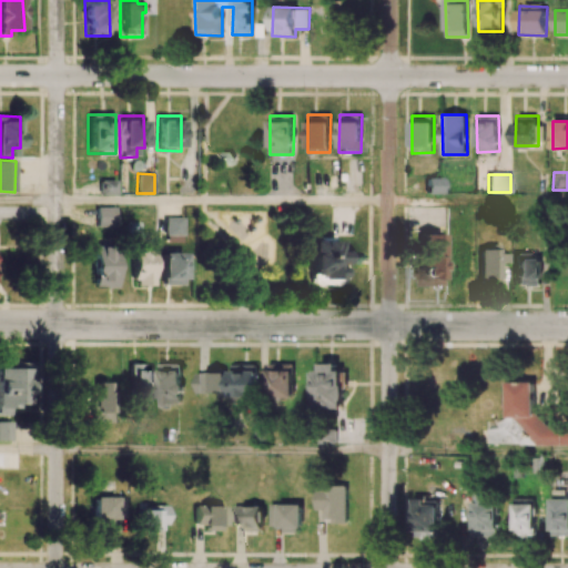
[(179,192),(194,192),(194,175),(178,175),(179,192)]
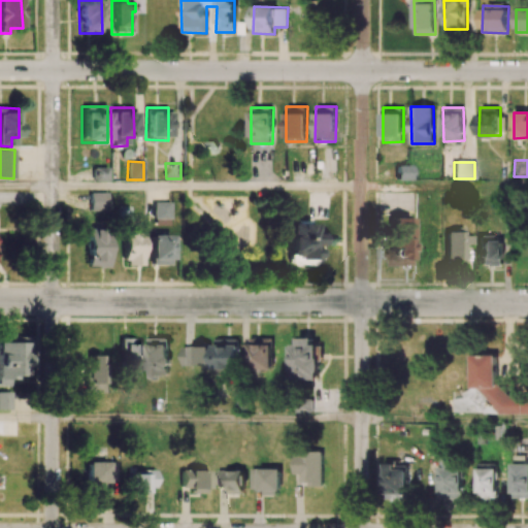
[(411,179),(411,166),(395,166),(395,179),(411,179)]
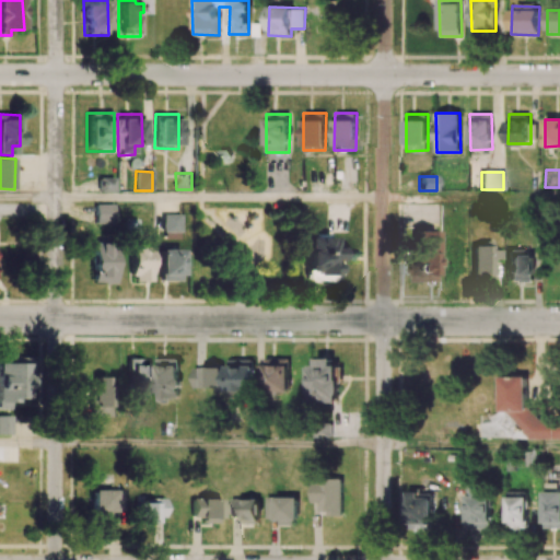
[(113,178),(97,178),(97,191),(113,193),(113,178)]
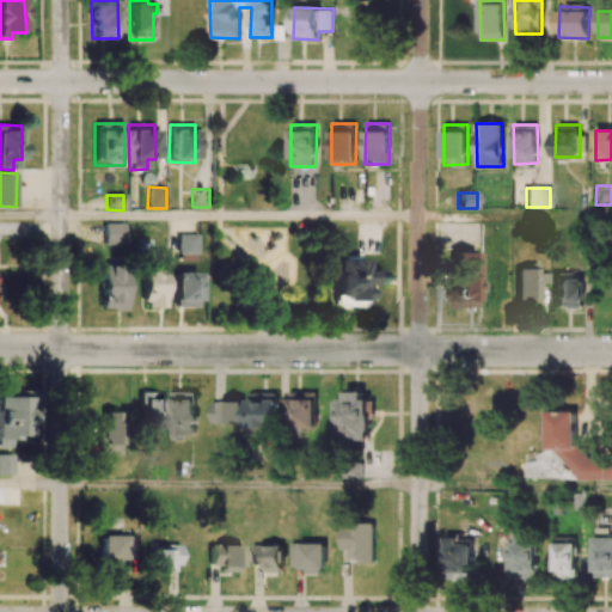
[(124,224),(103,224),(103,245),(123,245),(124,224)]
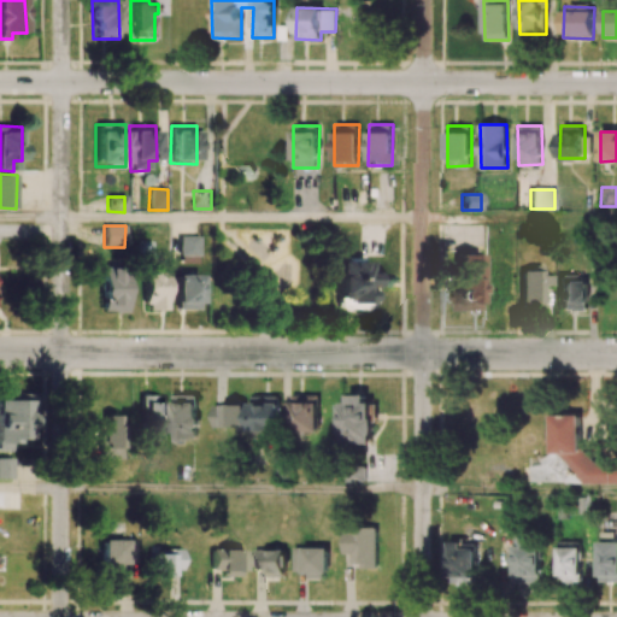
[(199,236),(177,238),(177,256),(199,256),(199,236)]
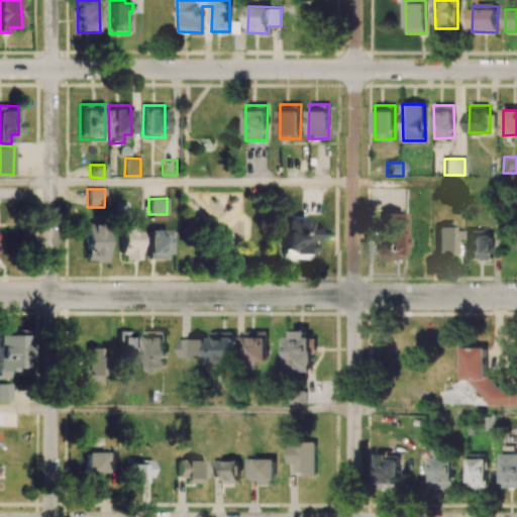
[(402,214),(382,214),(382,261),(402,260),(402,214)]
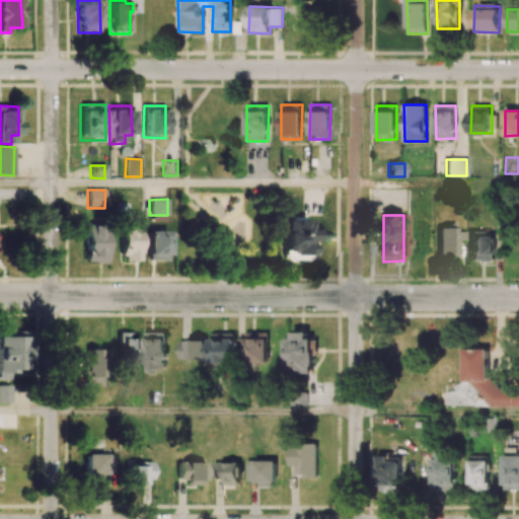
[(281,219),(282,255),(308,254),(307,241),(311,241),(311,229),(307,229),(307,219),(281,219)]
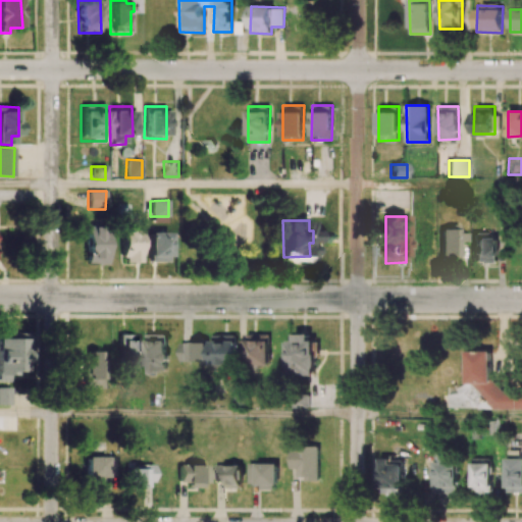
[(434,263),(435,224),(415,224),(414,262),(434,263)]
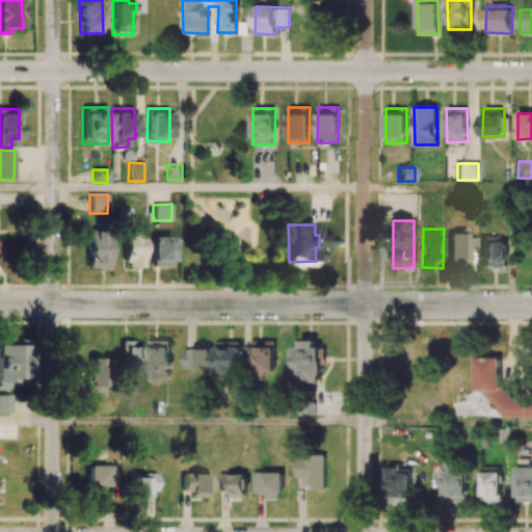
[(449,234),(449,266),(467,266),(467,247),(475,246),(474,238),(468,238),(468,229),(458,230),(458,233),(449,234)]
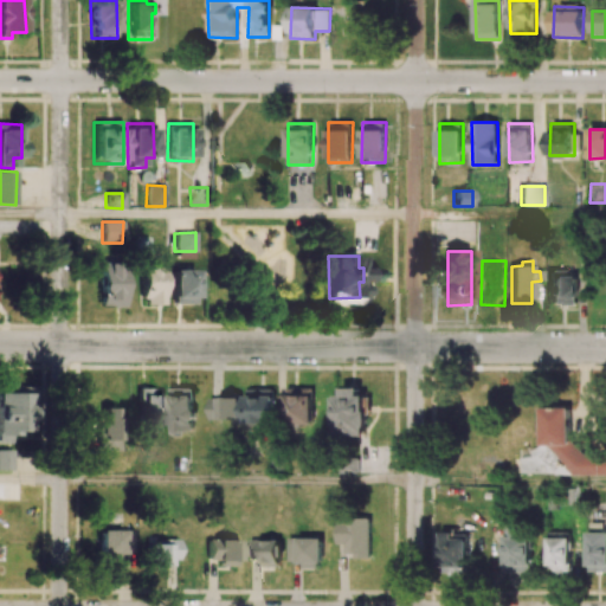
[(122,307),(122,263),(100,263),(98,307),(122,307)]
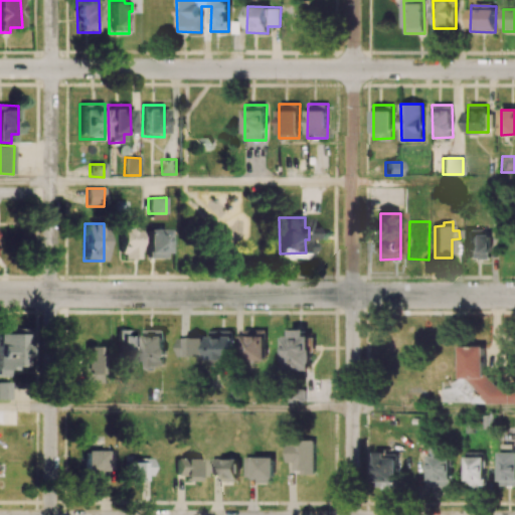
[(119,260),(138,260),(139,223),(120,223),(119,260)]
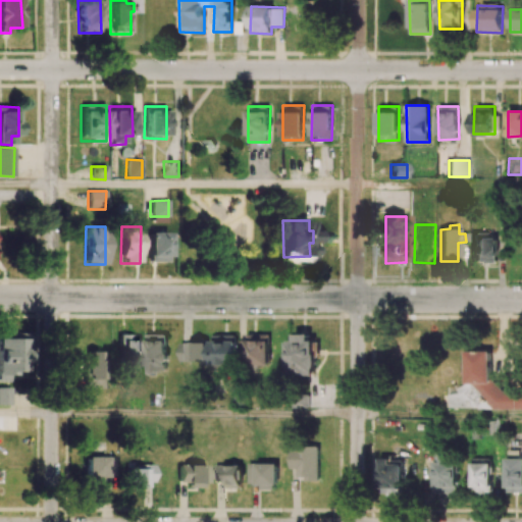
[(493,231),(472,232),(473,263),(494,262),(493,231)]
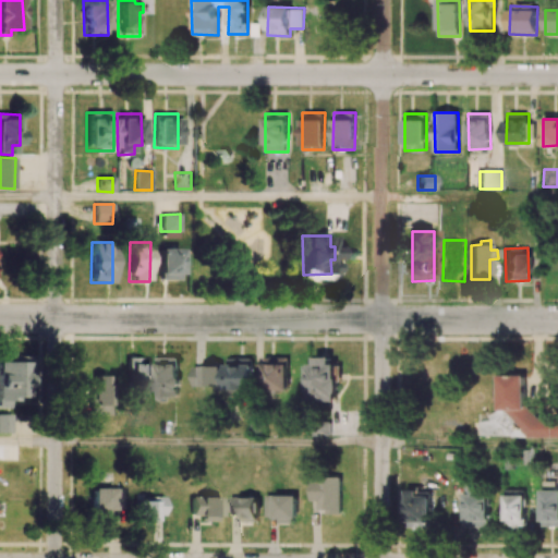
[(158,250),(157,280),(180,281),(181,250),(158,250)]
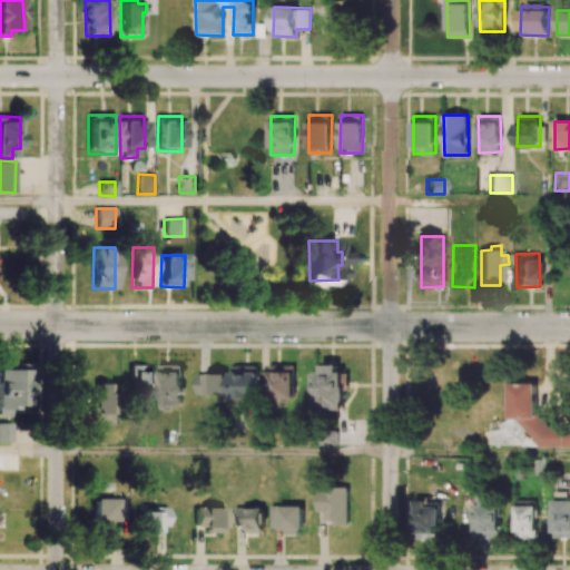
[(0,414),(25,414),(23,377),(29,377),(29,363),(0,363),(0,414)]
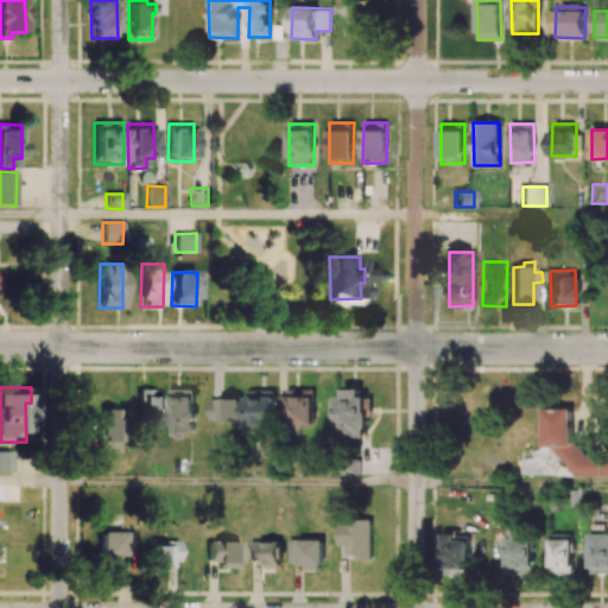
[(195,388),(170,390),(171,434),(196,434),(195,388)]
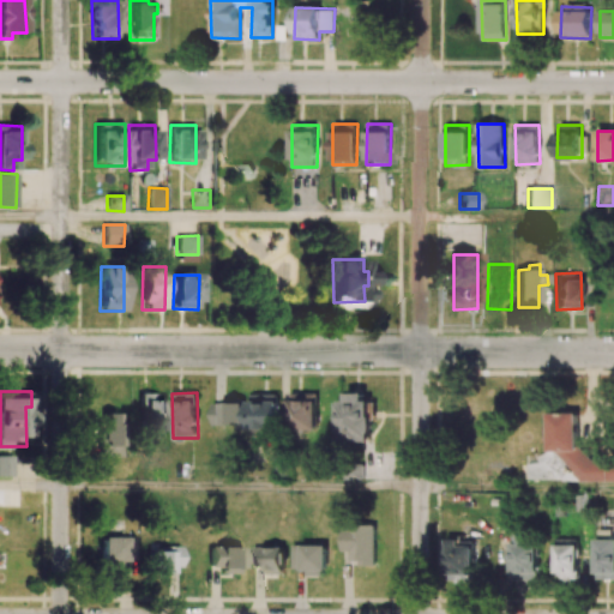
[(318,392),(290,393),(290,431),(318,429),(318,392)]
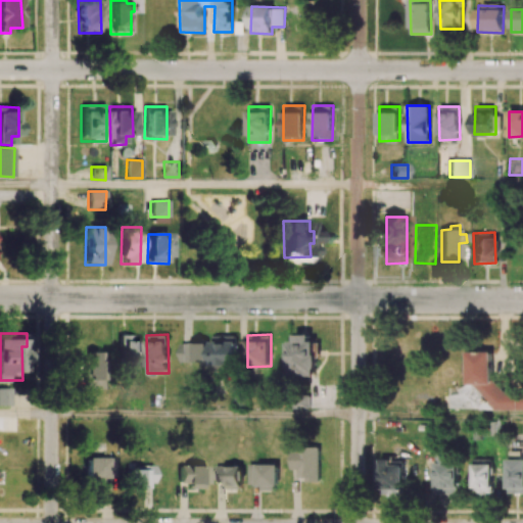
[(290,341),(289,376),(318,376),(318,343),(312,343),(312,334),(296,334),(296,341),(290,341)]
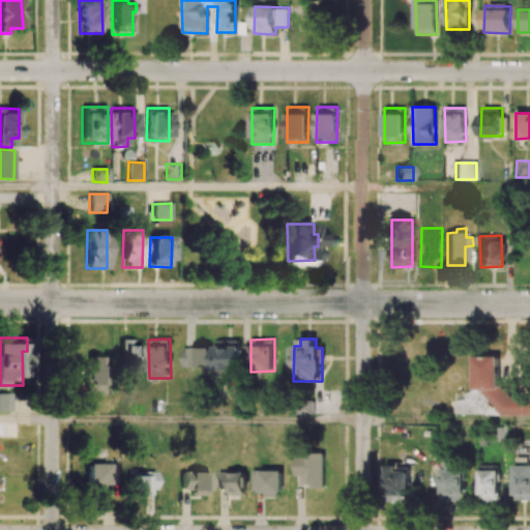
[(143,367),(143,346),(134,345),(134,340),(121,340),(120,367),(143,367)]
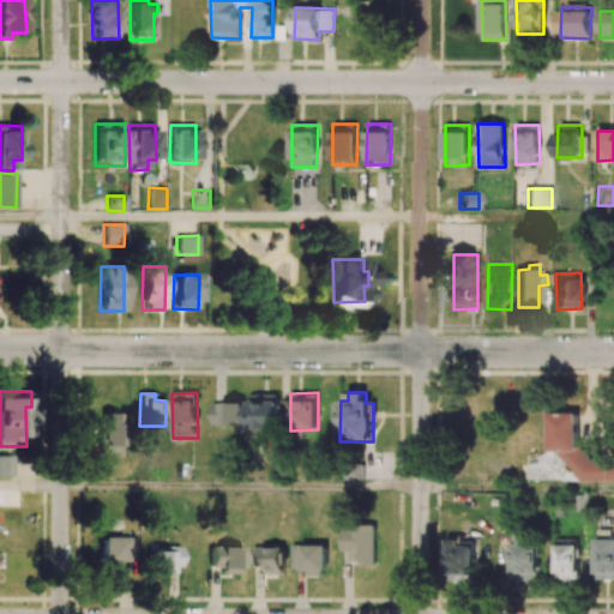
[(278,393),(248,393),(250,428),(280,428),(278,393)]
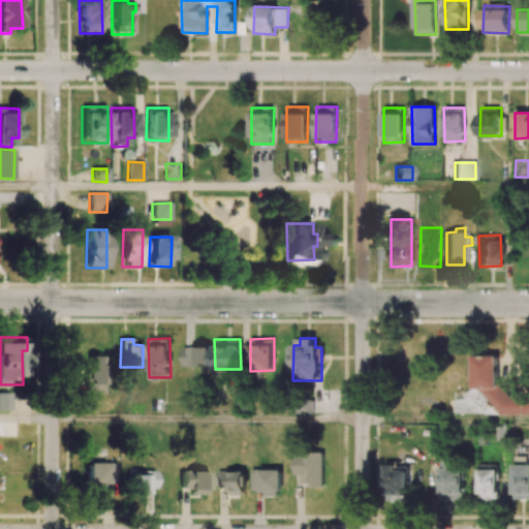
[(210,366),(211,342),(193,342),(193,347),(184,347),(183,366),(210,366)]
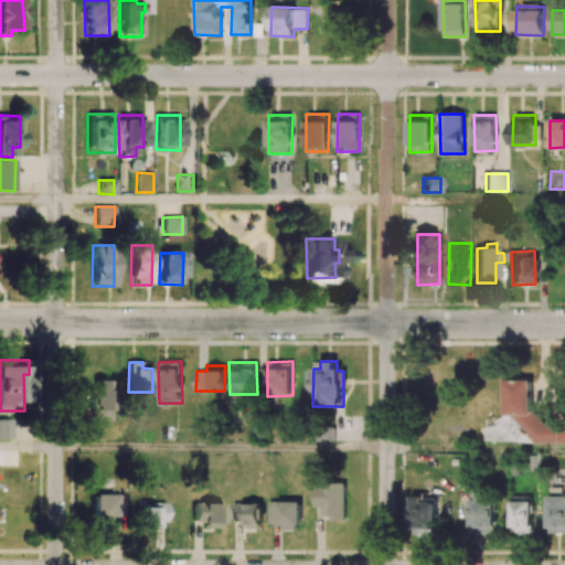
[(107,380),(92,380),(93,413),(108,413),(107,380)]
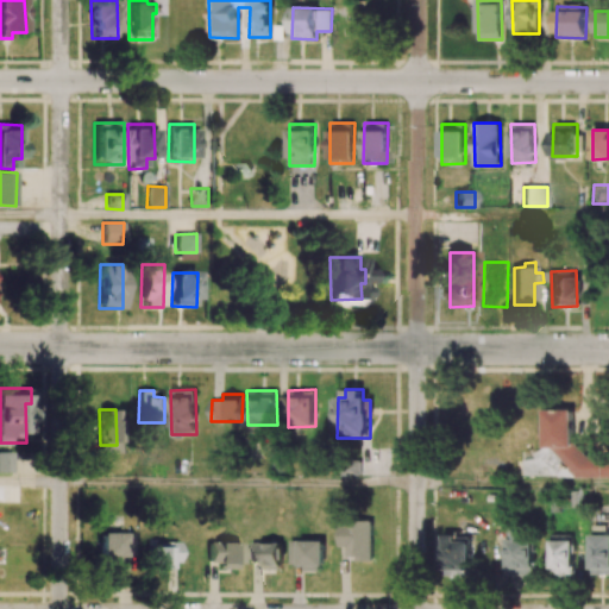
[(573,409),(545,409),(545,451),(523,451),(523,476),(608,476),(608,453),(573,454),(573,409)]
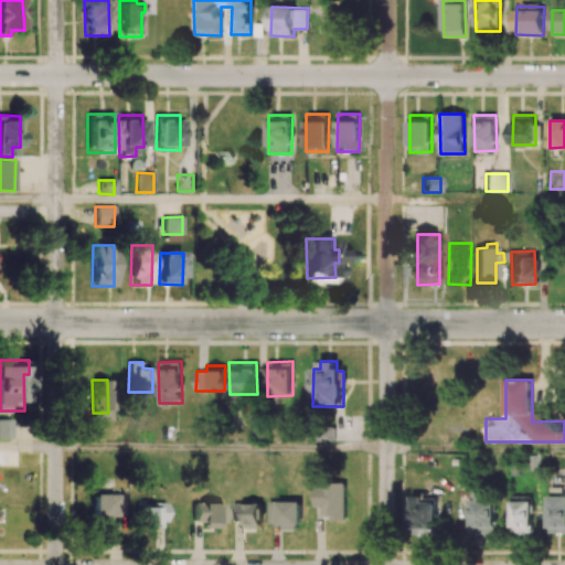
[(0,438),(10,438),(10,419),(0,419),(0,438)]
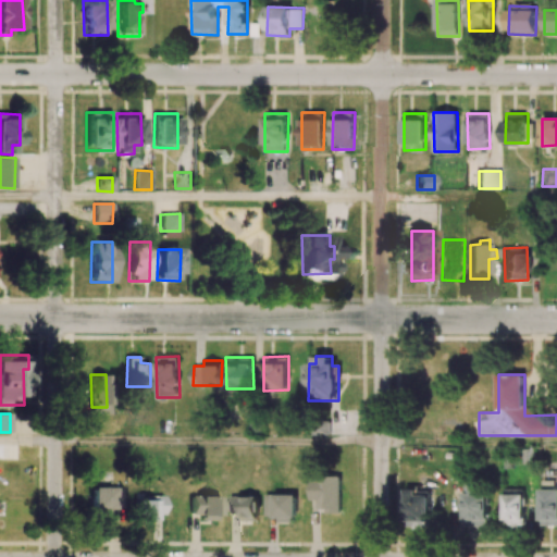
[(309,500),(318,500),(317,511),(341,511),(341,478),(310,478),(309,500)]
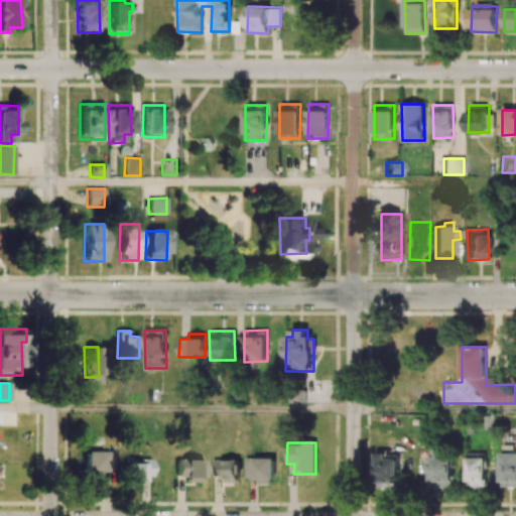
[(430,488),(454,488),(454,457),(444,457),(444,449),(431,449),(430,488)]
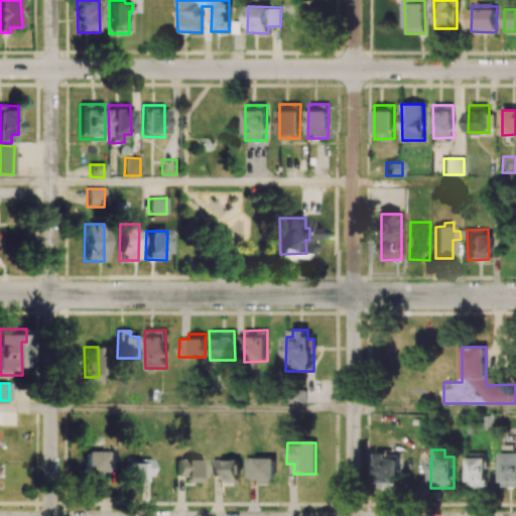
[(111,475),(112,452),(84,452),(83,475),(111,475)]
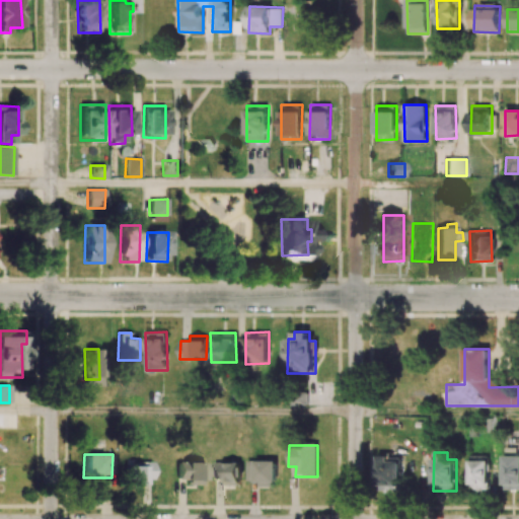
[(389,455),(378,455),(379,492),(401,491),(400,461),(389,461),(389,455)]
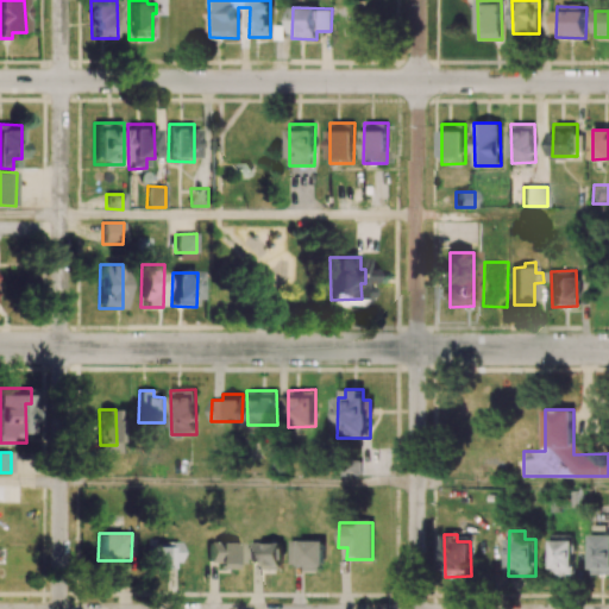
[(551,575),(573,575),(575,534),(551,534),(551,575)]
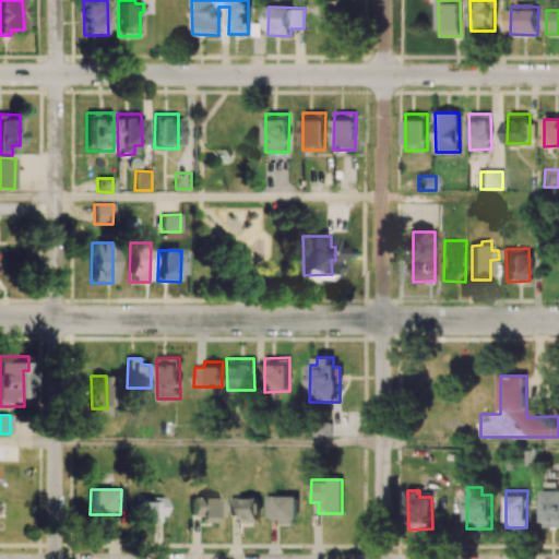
[(558,527),(558,490),(543,490),(543,527),(558,527)]
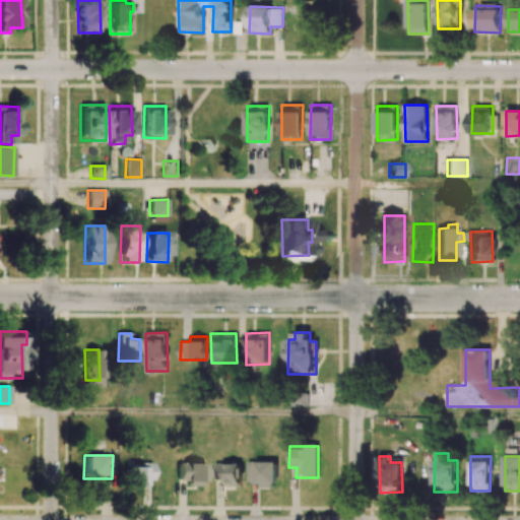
[(277,461),(248,461),(248,481),(258,481),(258,485),(277,485),(277,461)]
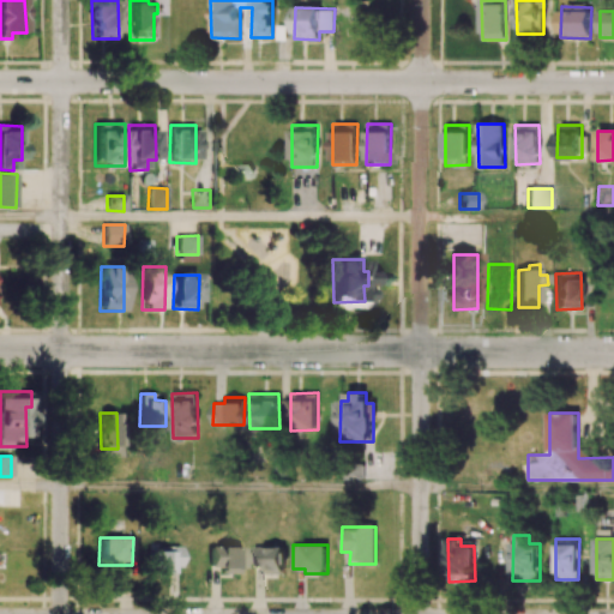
[(179,567),(180,547),(157,547),(157,552),(146,552),(146,573),(170,575),(170,567),(179,567)]
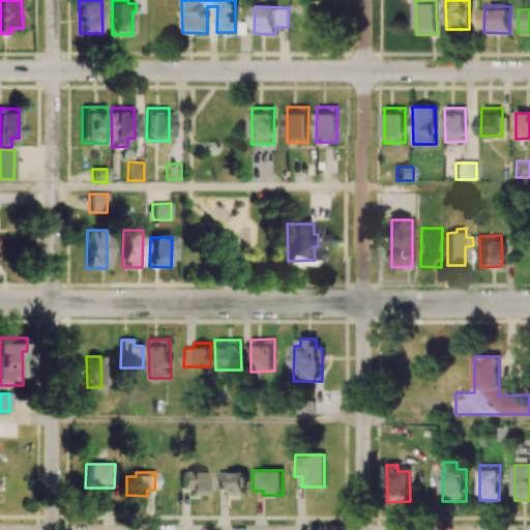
[(180,490),(190,491),(190,495),(208,496),(209,472),(181,472),(180,490)]
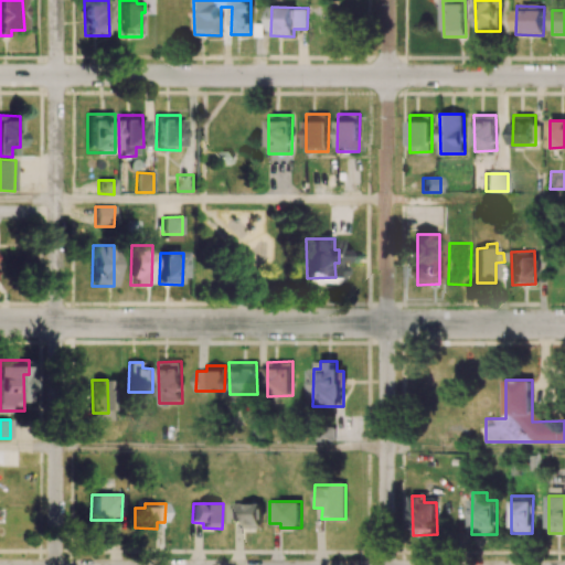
[(263,503),(243,503),(242,529),(262,529),(263,503)]
